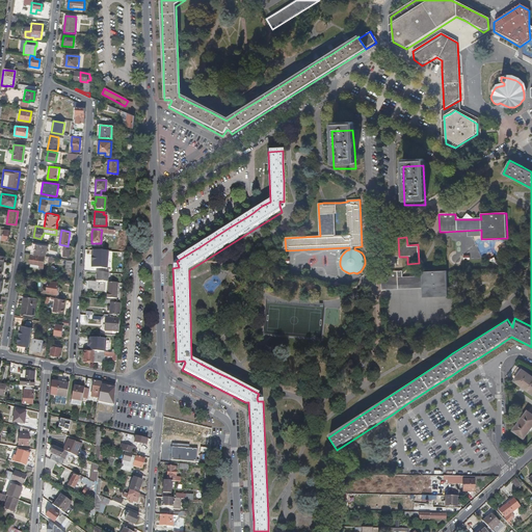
[(33,243),(31,254),(35,255),(46,256),(48,245),(33,243)]
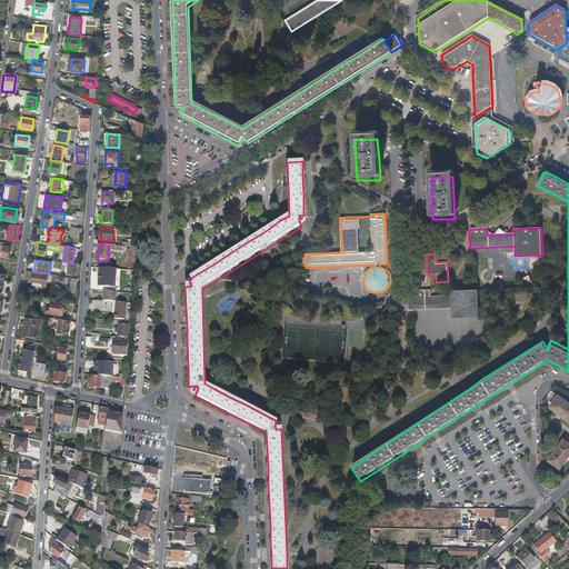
[(101,268),(100,287),(115,288),(116,269),(101,268)]
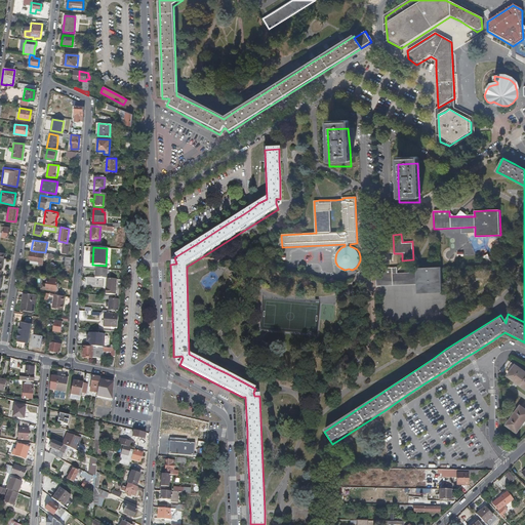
[(45,252),(35,251),(34,252),(31,251),(29,259),(31,260),(31,263),(43,265),(45,252)]
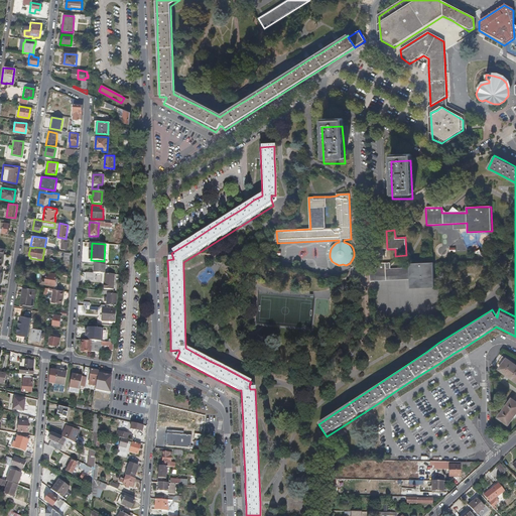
[(408,264),(408,268),(385,268),(384,262),(369,263),(369,265),(369,272),(370,280),(375,280),(409,279),(409,288),(433,287),(433,274),(432,263),(408,264)]
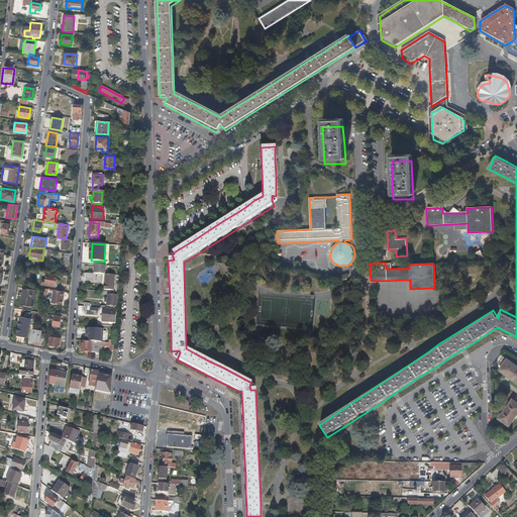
[(105,266),(94,265),(93,274),(105,275),(105,266)]
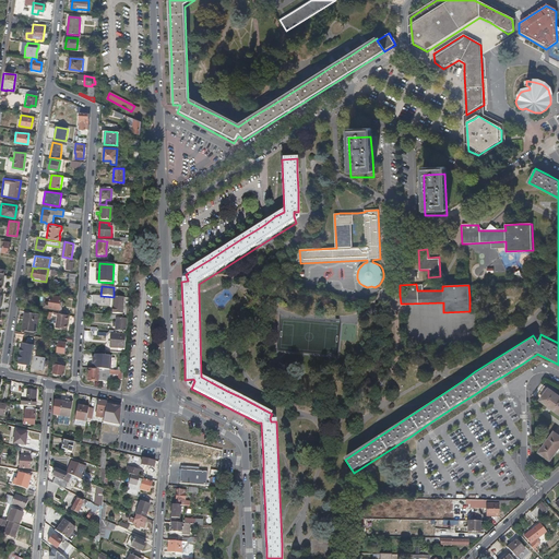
[(51,295),(50,301),(49,308),(60,309),(61,301),(62,297),(51,295)]
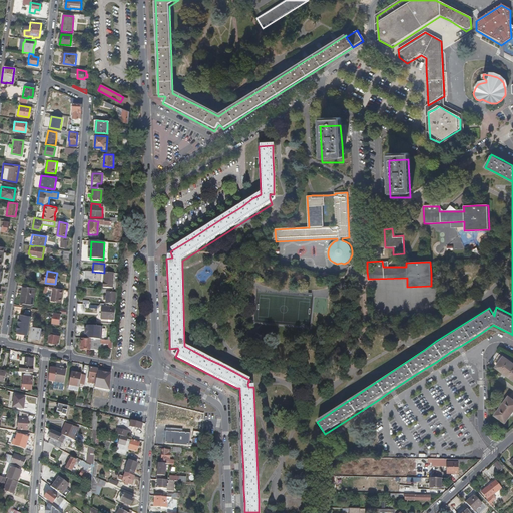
[(118,274),(106,273),(105,289),(113,289),(114,280),(117,280),(118,274)]
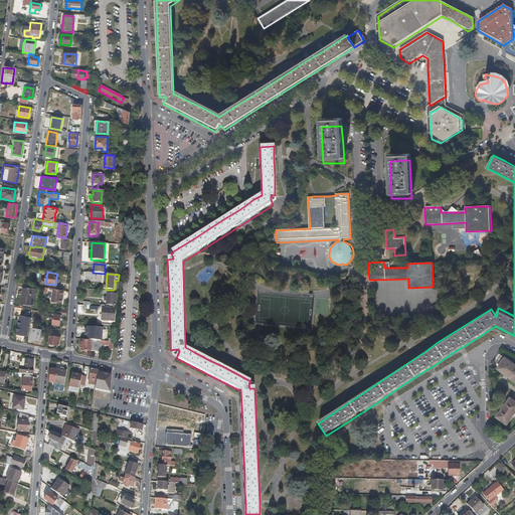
[(35,289),(23,287),(21,299),(24,299),(23,304),(33,305),(35,289)]
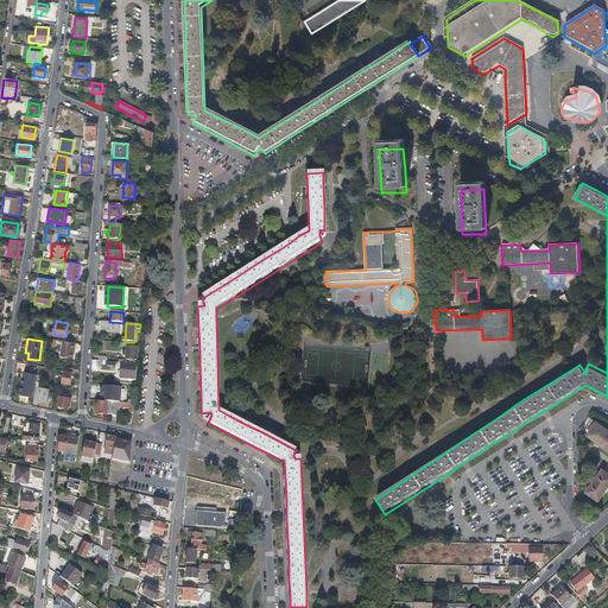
[(76,342),(63,340),(61,355),(74,358),(76,342)]
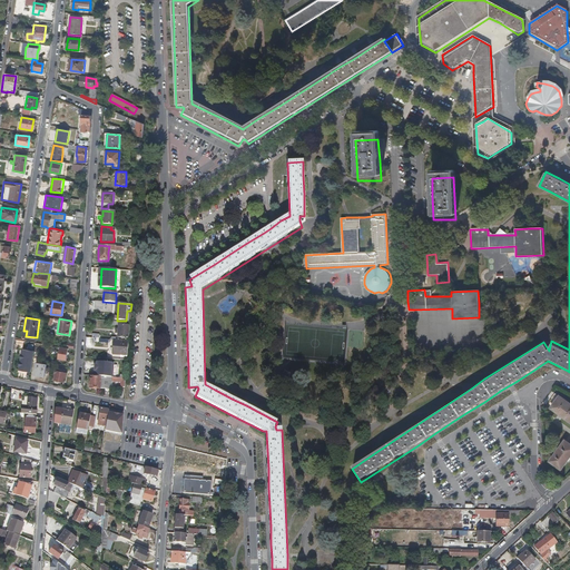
[(129,323),(112,322),(111,324),(118,325),(118,328),(117,328),(116,333),(118,333),(118,336),(126,337),(126,341),(128,341),(129,323)]
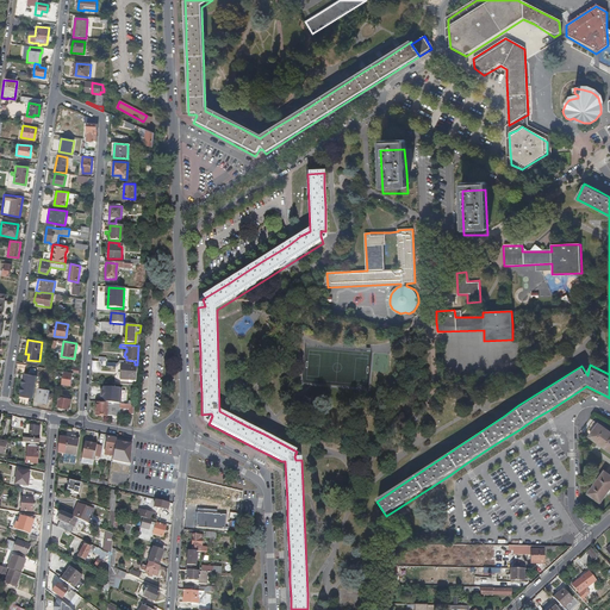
[(137,365),(135,365),(132,365),(132,369),(126,368),(125,380),(131,380),(132,379),(136,380),(137,365)]
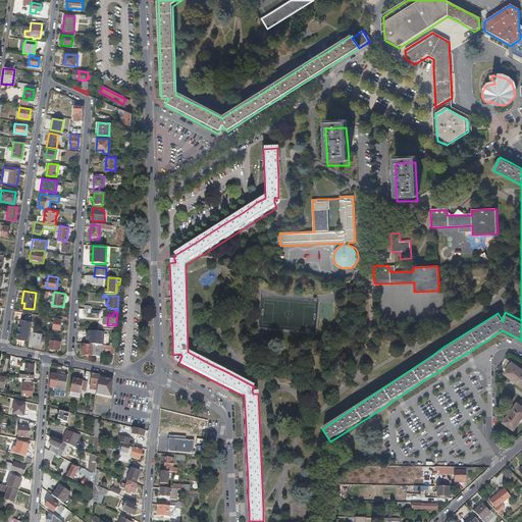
[(57,323),(67,325),(68,320),(61,319),(49,316),(48,319),(57,321),(57,323)]
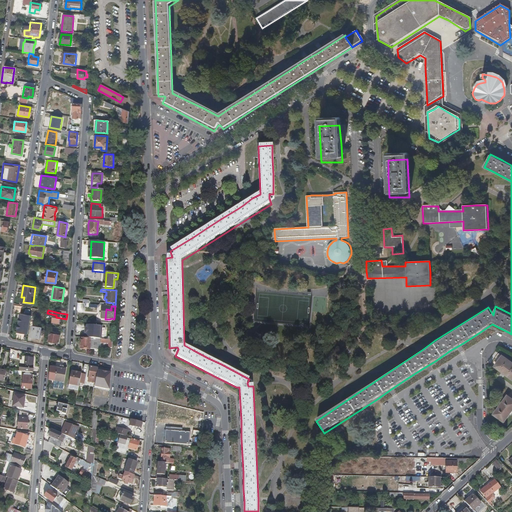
[(22,313),(20,313),(17,332),(28,334),(30,322),(31,315),(22,313)]
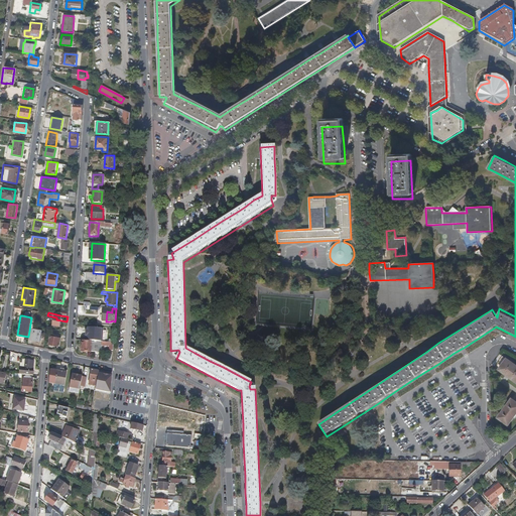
[(28,337),(28,339),(40,341),(42,331),(35,330),(35,326),(30,325),(28,337)]
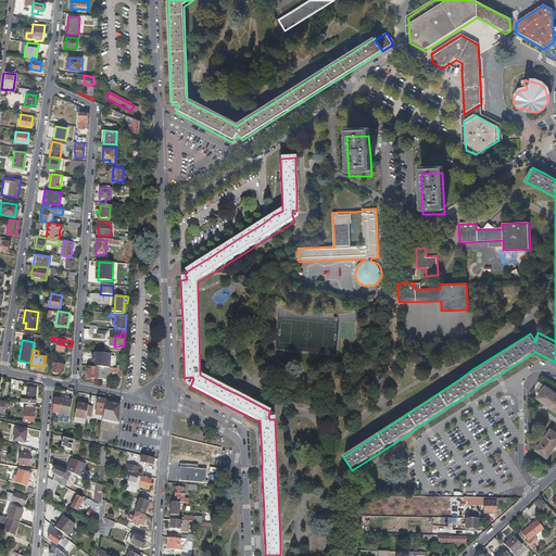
[(95,353),(93,367),(101,367),(110,368),(111,354),(95,353)]
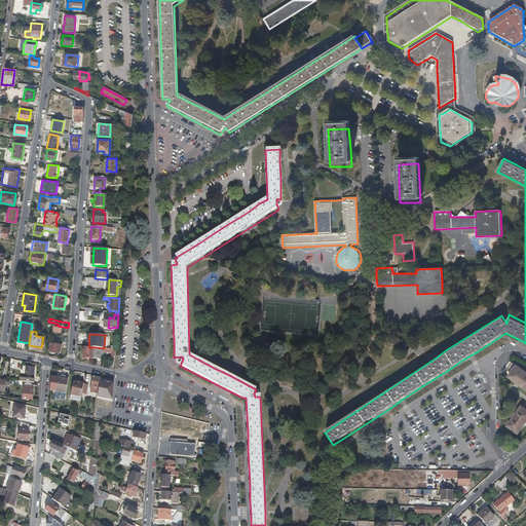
[(62,344),(52,342),(50,350),(60,352),(62,344)]
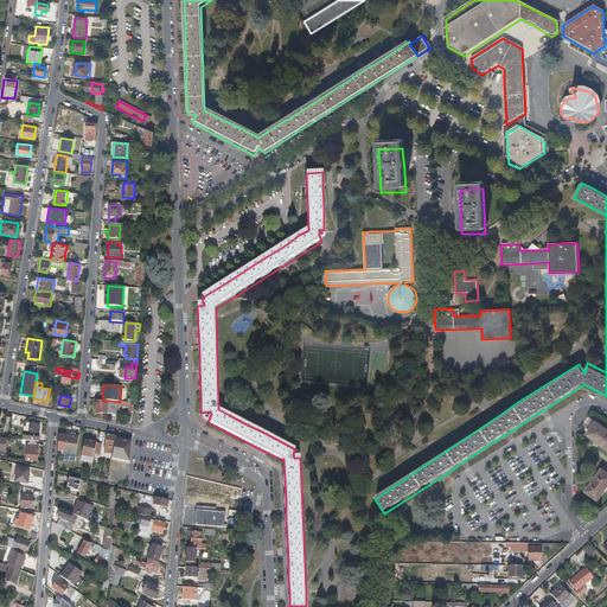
[(120,402),(110,401),(110,402),(107,402),(107,414),(119,414),(119,406),(120,402)]
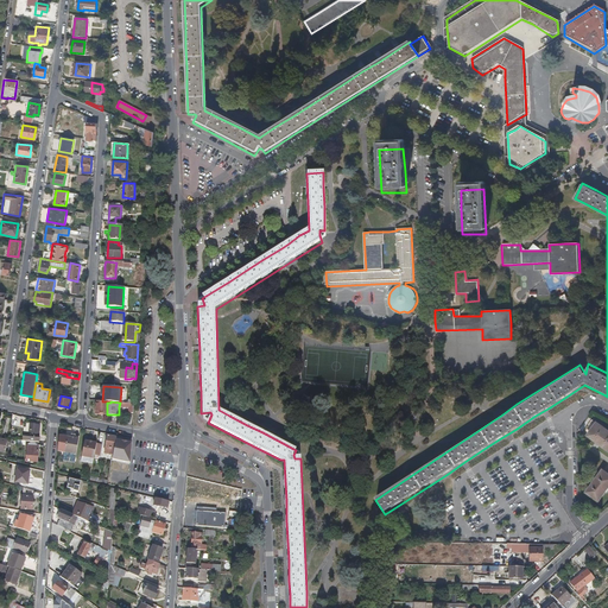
[(107,415),(107,403),(96,403),(95,415),(107,416),(107,415)]
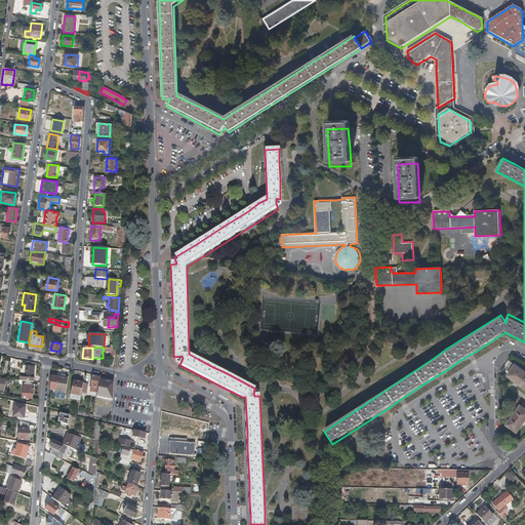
[(115,357),(116,349),(114,349),(111,348),(105,348),(105,351),(112,352),(112,356),(115,357)]
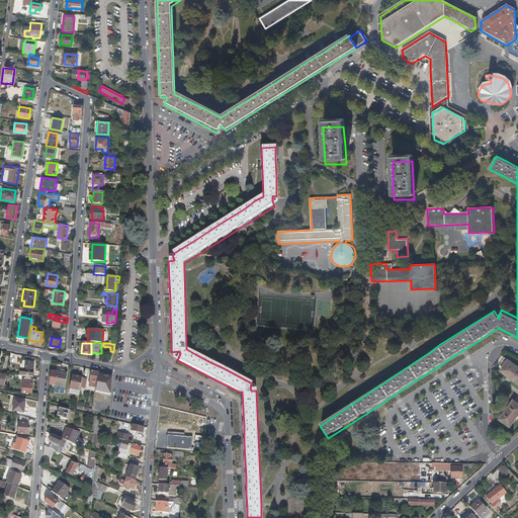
[(517,367),(506,358),(498,370),(517,384),(517,367)]
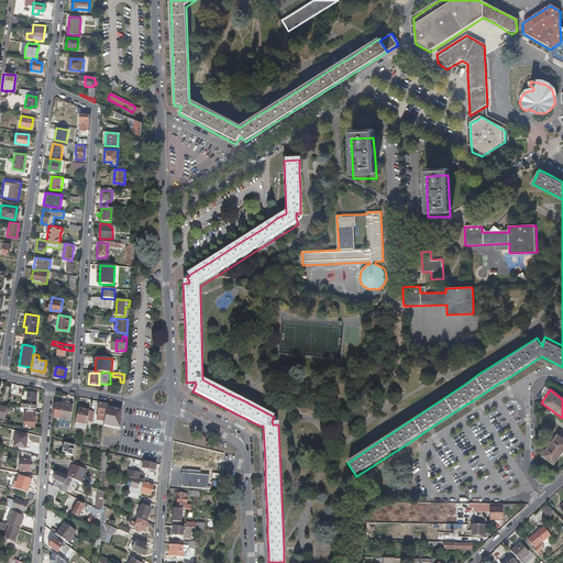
[(26,408),(35,408),(37,394),(28,392),(26,400),(26,405),(26,408)]
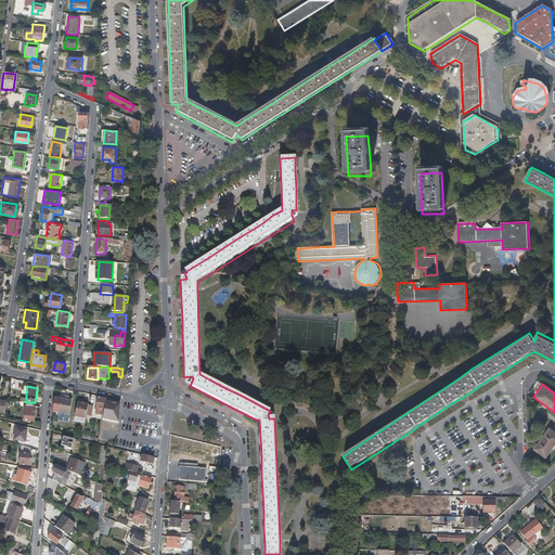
[(69,415),(72,400),(67,399),(53,398),(52,413),(69,415)]
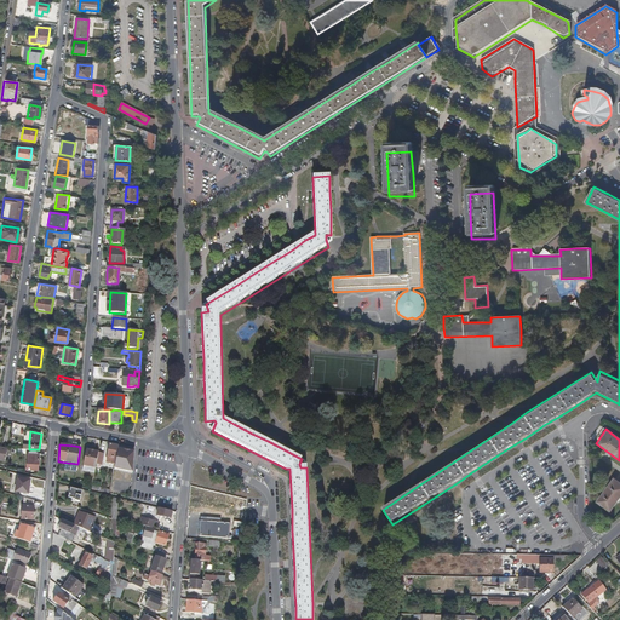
[(118,448),(119,446),(109,445),(105,463),(115,465),(118,448)]
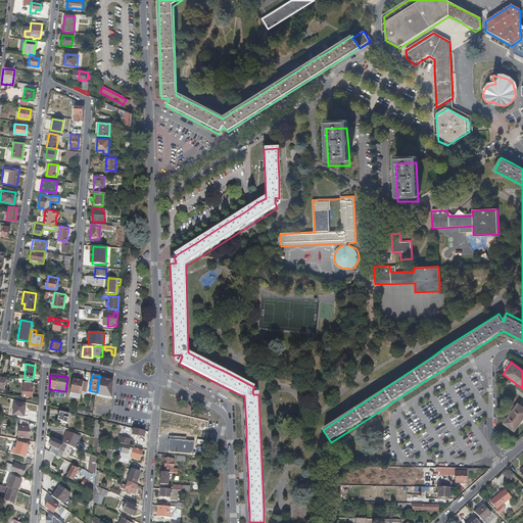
[(112,380),(99,378),(97,392),(96,395),(111,398),(112,380)]
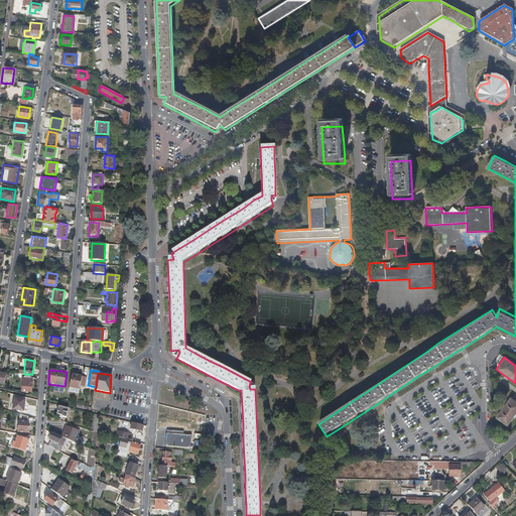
[(80,386),(82,376),(72,374),(69,387),(79,389),(80,386)]
